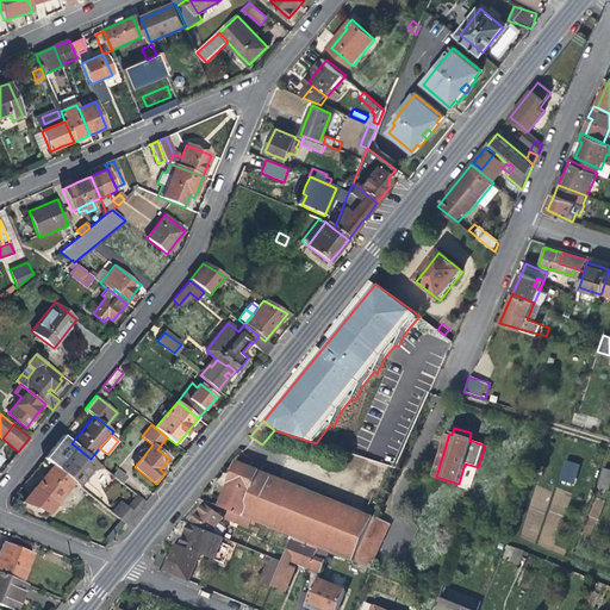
[(85,481),(99,465),(91,459),(72,443),(63,436),(54,447),(44,459),(54,466),(74,481),(80,487),(85,481)]
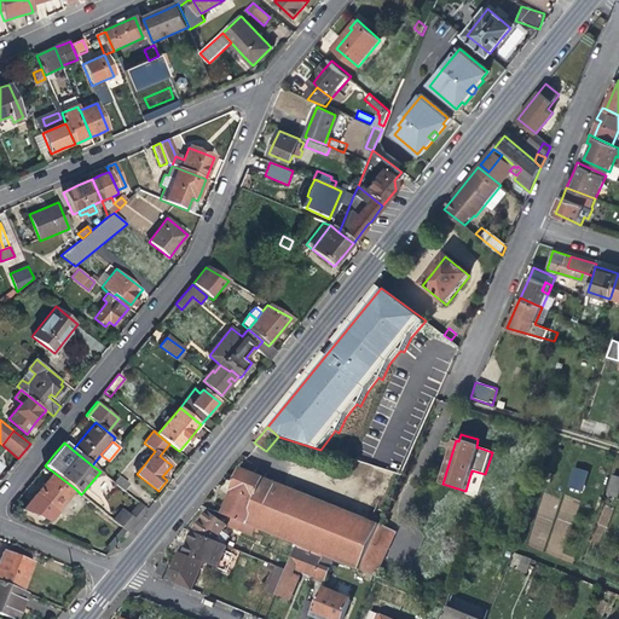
[(133,460),(143,467),(155,451),(145,444),(133,460)]
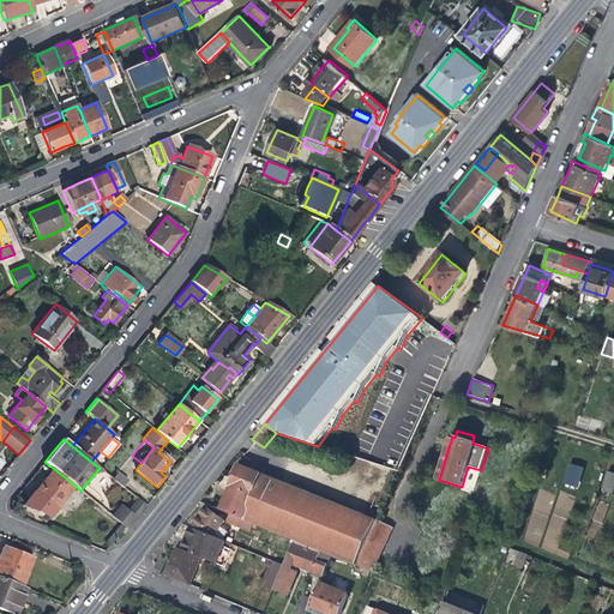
[(104,462),(100,468),(116,481),(122,487),(127,481),(104,462)]
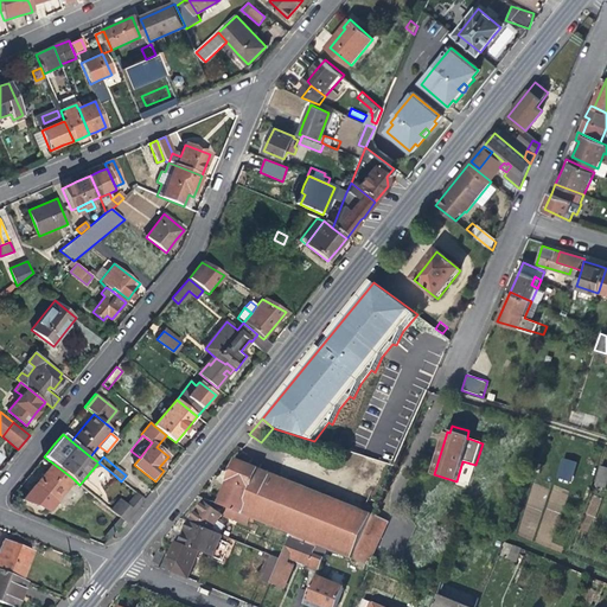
[(570,483),(577,462),(562,458),(555,478),(570,483)]
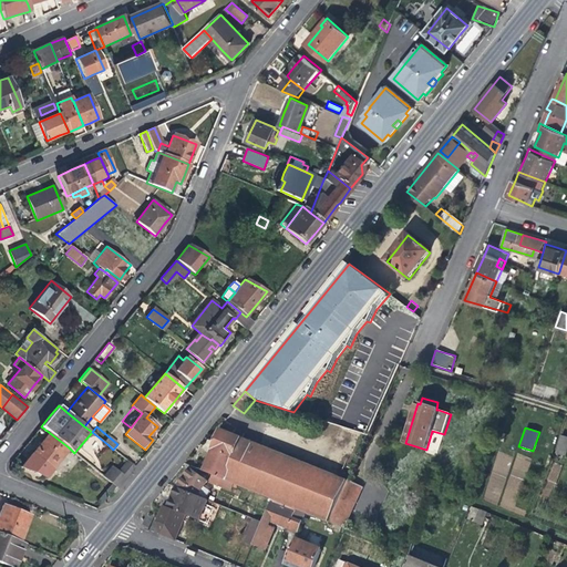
[(204,472),(214,475),(226,481),(243,440),(244,440),(220,430),(216,442),(207,462),(204,472)]
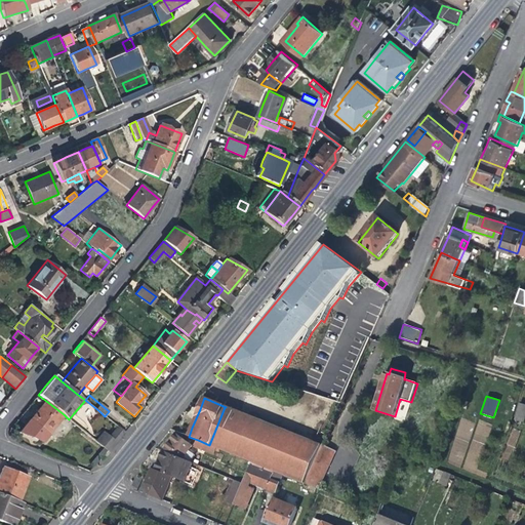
[(511,419),(516,401),(506,398),(500,416),(511,419)]
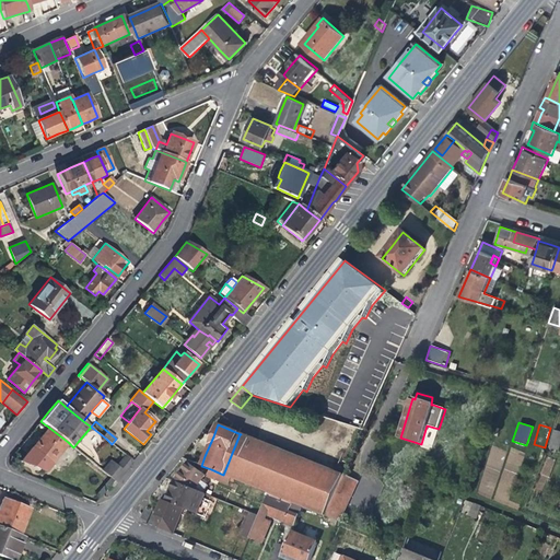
[(106,439),(91,427),(78,442),(91,452),(100,446),(106,439)]
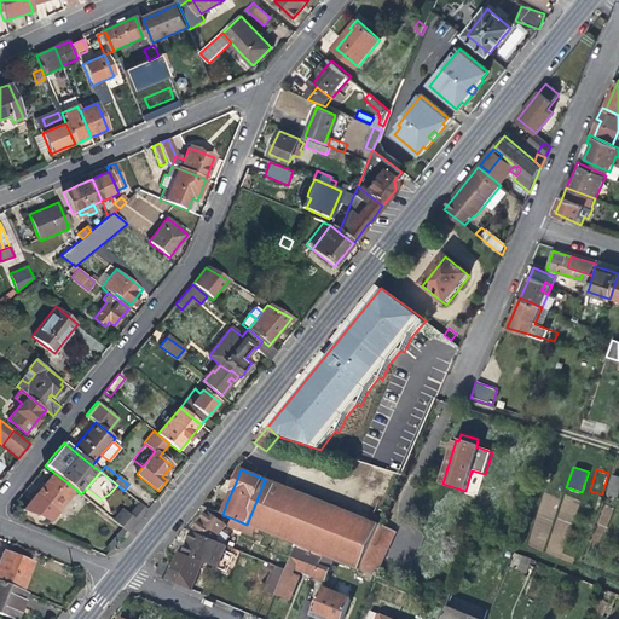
[(50,519),(75,489),(55,473),(24,509),(33,513),(35,510),(42,514),(50,519)]
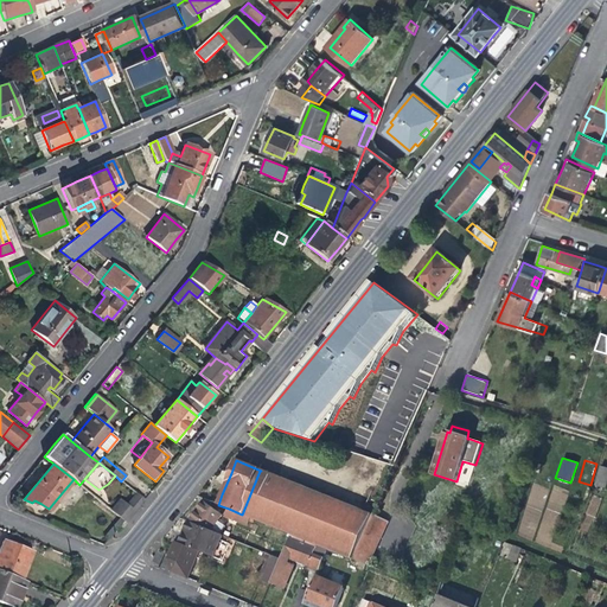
[(606,467),(601,466),(595,486),(606,490),(606,486),(606,467)]
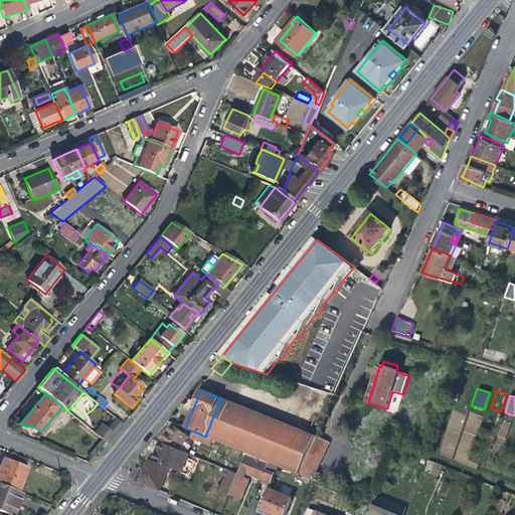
[(306,434),(220,399),(205,437),(213,440),(247,454),(279,467),(300,475),(309,455),(310,451),(314,443),(304,438),(306,434)]
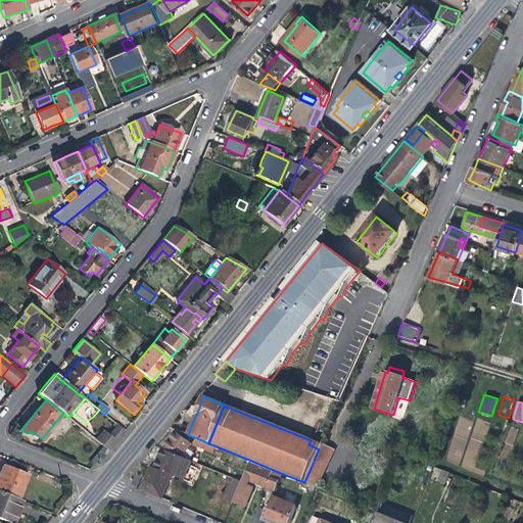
[(445,462),(460,466),(473,420),(459,416),(445,462)]
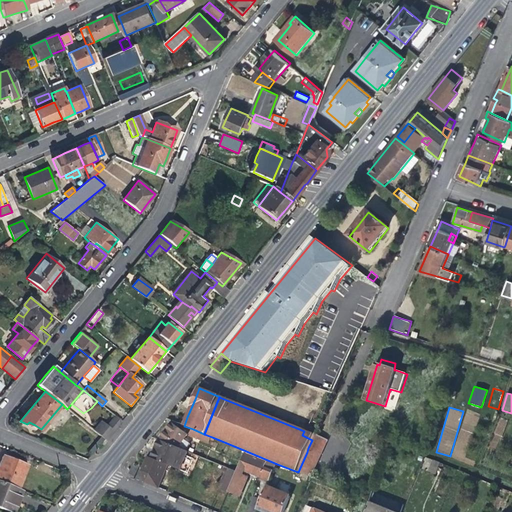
[(466,409),(460,431),(474,434),(479,413),(466,409)]
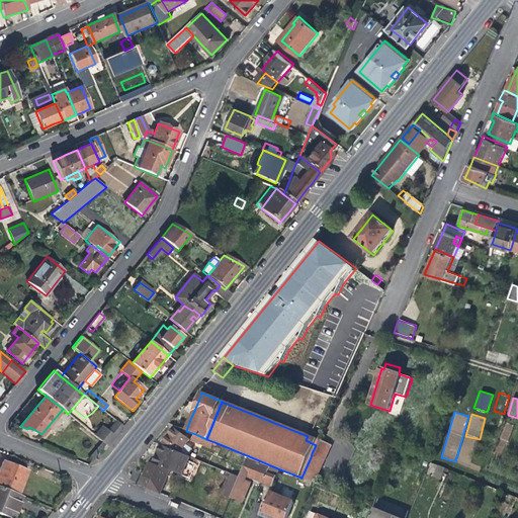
[(95,436),(107,445),(122,426),(116,421),(109,430),(103,426),(95,436)]
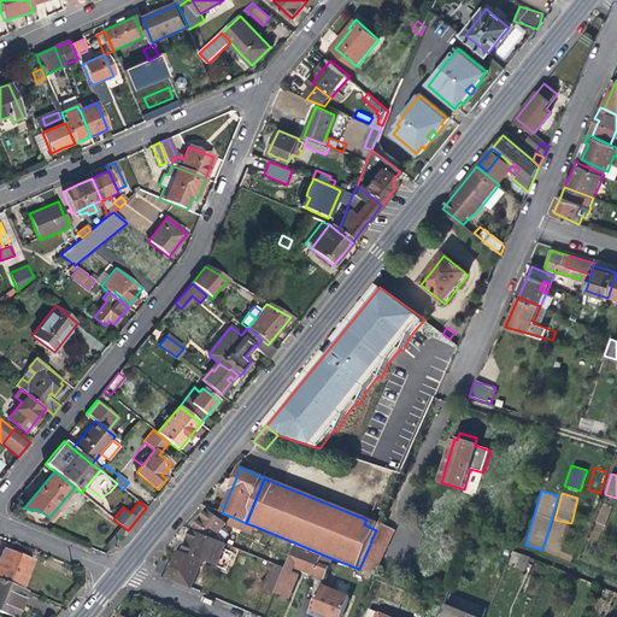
[(605,527),(610,506),(600,504),(595,524),(605,527)]
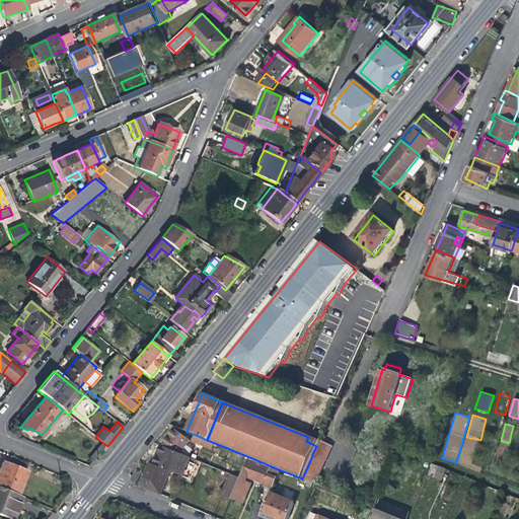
[(168,437),(161,446),(188,456),(193,450),(187,445),(191,442),(174,430),(168,437)]
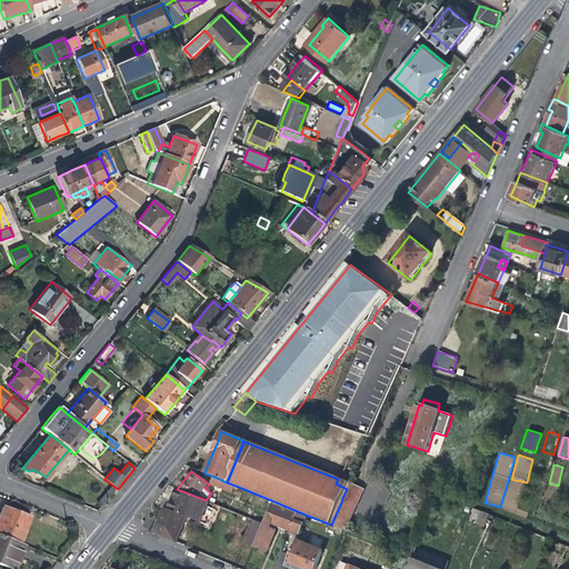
[(342,480),(338,479),(336,483),(347,489),(350,482),(351,479),(343,476),(342,480)]
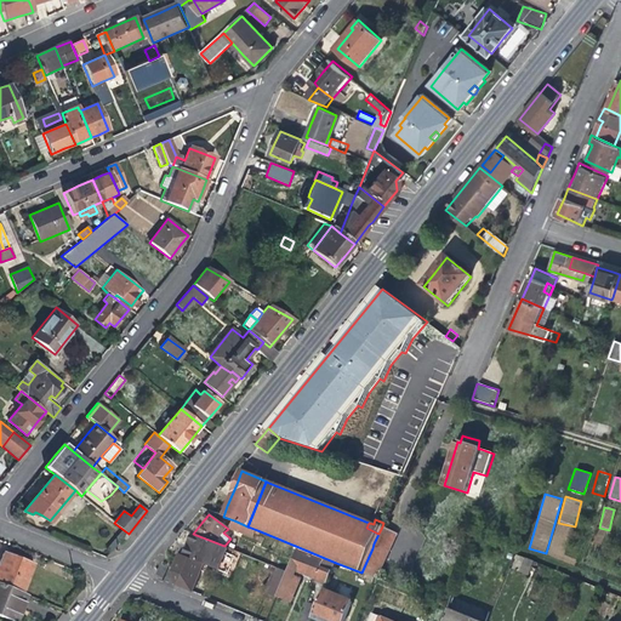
[(254,539),(257,530),(248,527),(234,520),(231,529),(254,539)]
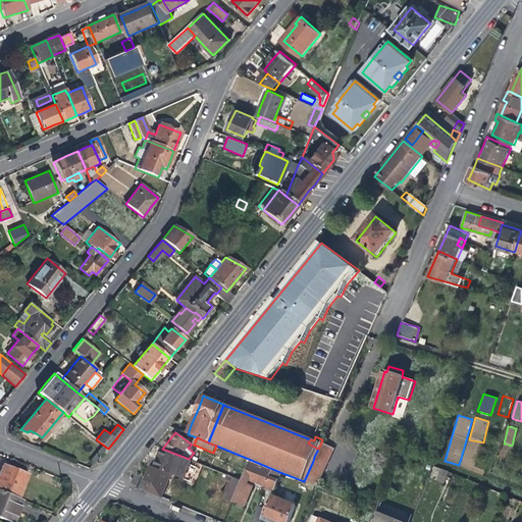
[(335,450),(321,442),(318,449),(314,457),(313,461),(324,466),(315,486),(318,487),(335,450)]
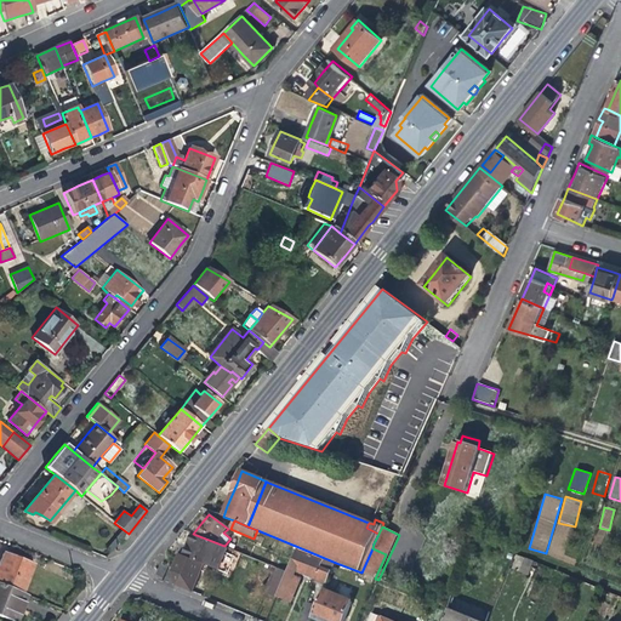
[(228,547),(224,546),(193,534),(187,548),(184,557),(218,571),(228,547)]
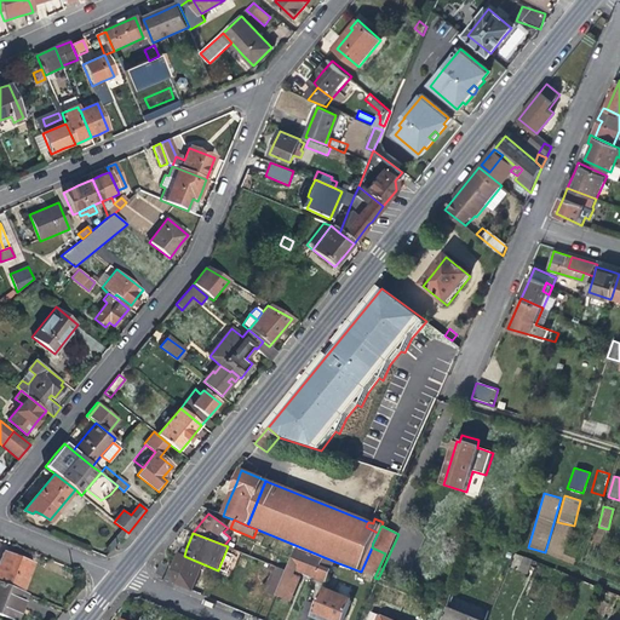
[(372,547),(361,572),(372,577),(374,578),(385,554),(372,547)]
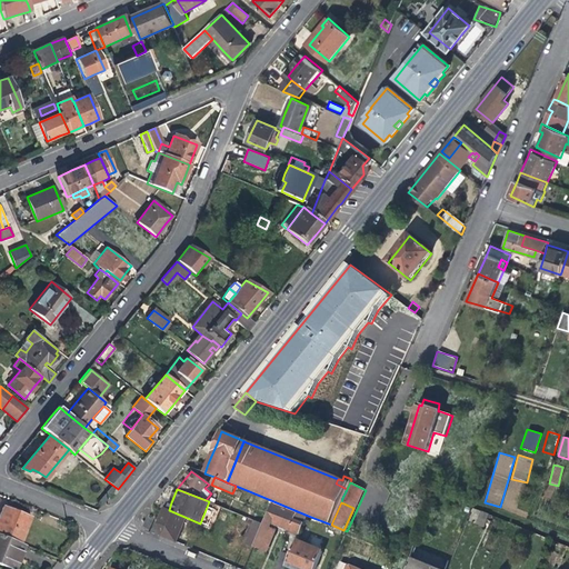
[(307,519),(272,505),(265,521),(272,525),(286,530),(299,537),(307,519)]
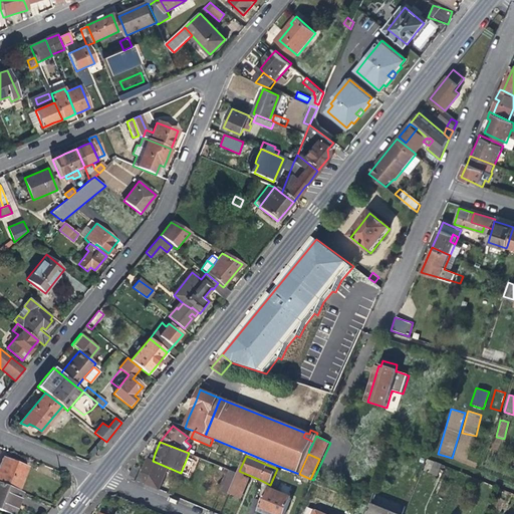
[(0,483),(18,491),(27,467),(17,463),(3,458),(0,465),(0,483)]
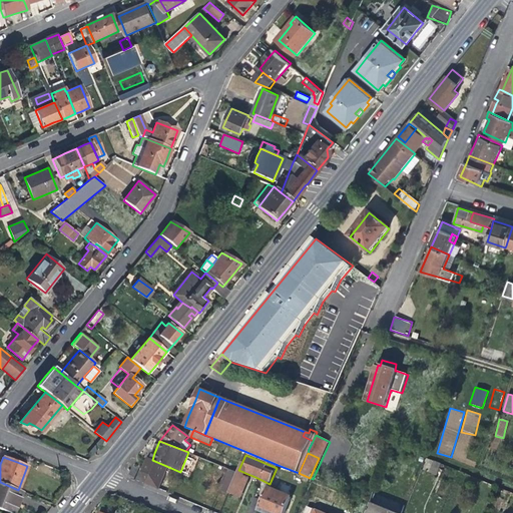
[(440,470),(442,464),(435,461),(432,467),(440,470)]
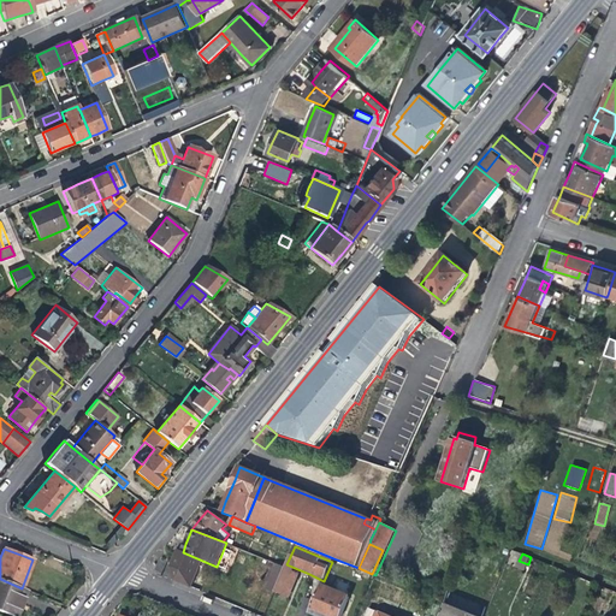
[(295,568),(286,564),(274,593),(289,598),(300,575),(292,573),(295,568)]
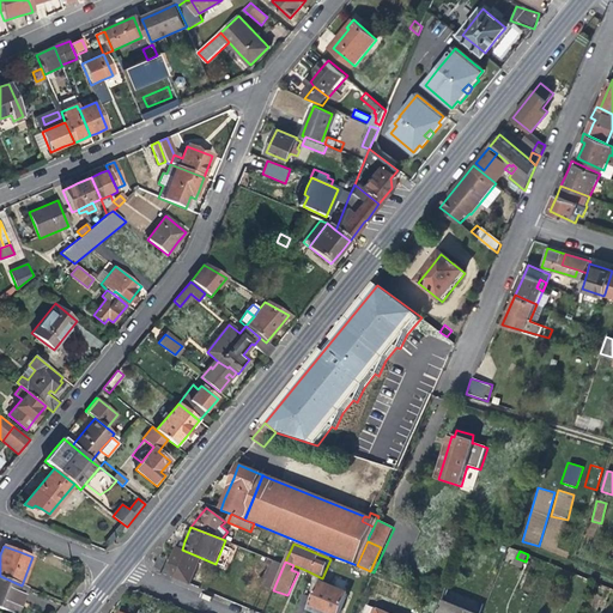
[(28,587),(22,586),(0,576),(0,607),(12,612),(19,596),(23,599),(28,587)]
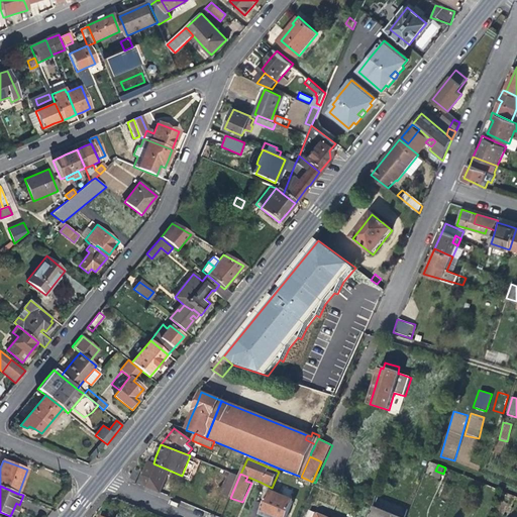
[(270,492),(265,505),(261,515),(267,516),(287,516),(294,501),(270,492)]
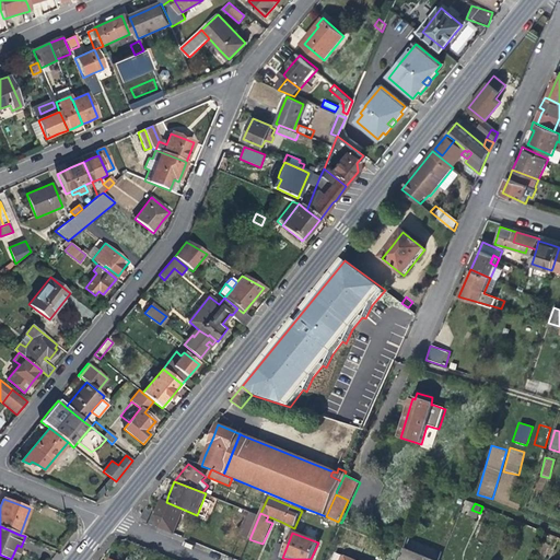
[(281,559),(282,558),(287,547),(279,544),(271,559),(281,559)]
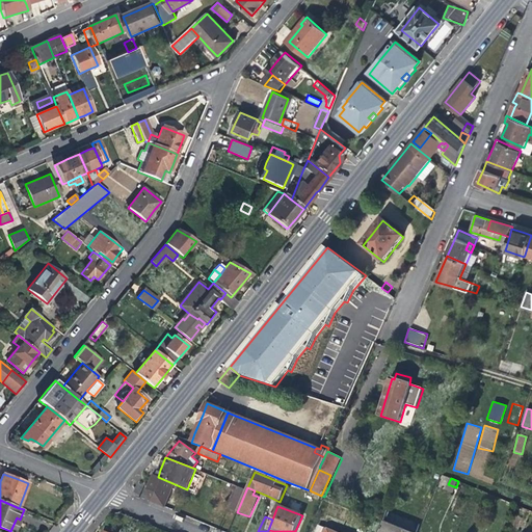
[(400,531),(402,528),(386,522),(380,531),(400,531)]
